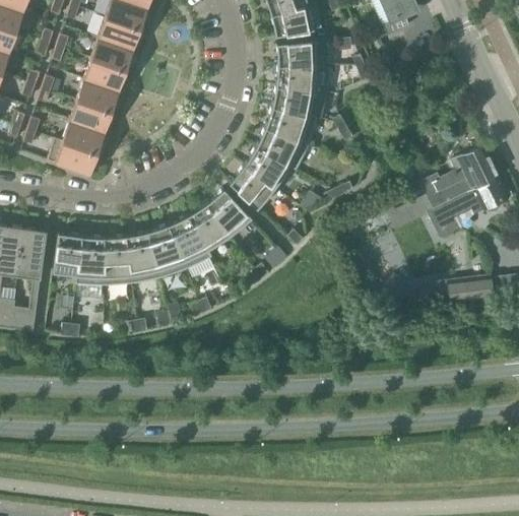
[(0,0),(0,6),(22,14),(26,0),(0,0)]
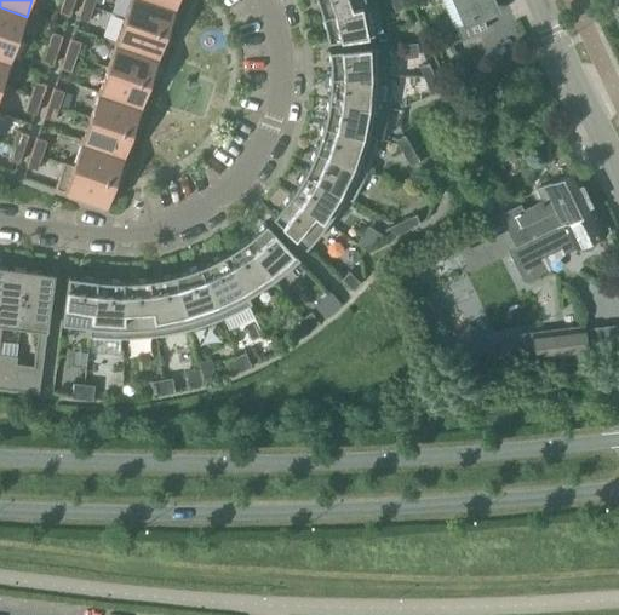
[(86,0),(84,9),(93,12),(97,0),(86,0)]
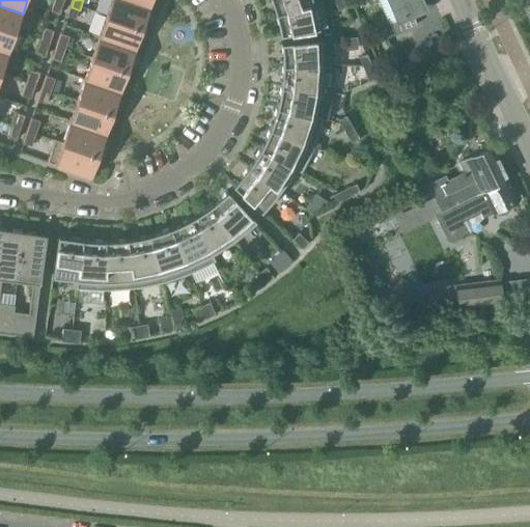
[(119,0),(112,0),(107,20),(142,31),(149,10),(119,0)]
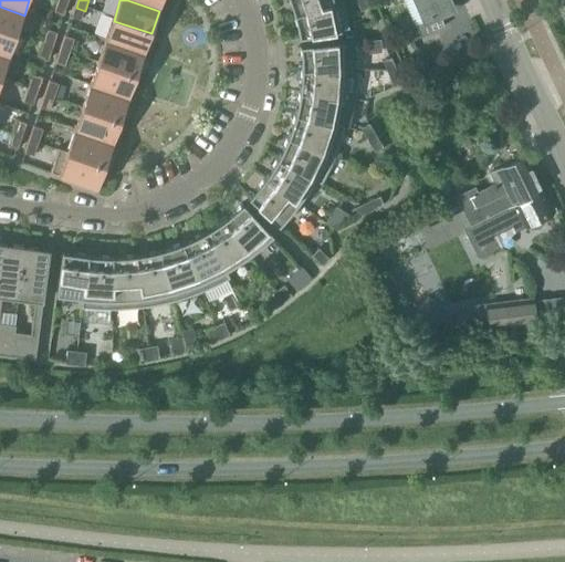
[(127,0),(159,11),(163,0),(127,0)]
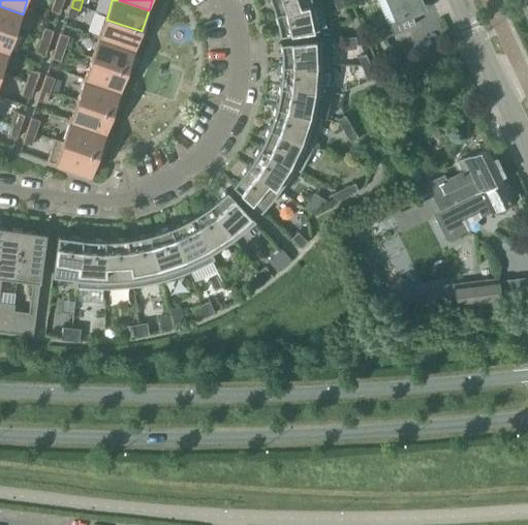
[(273,12),(275,17),(312,6),(310,0),(268,0),(272,7),(273,12)]
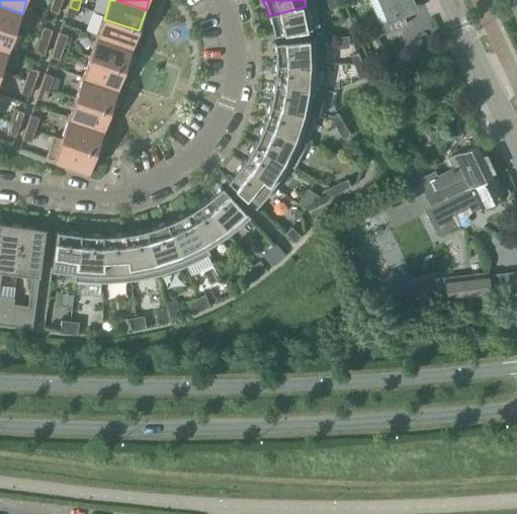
[(338,10),(333,0),(330,0),(325,2),(330,14),(338,10)]
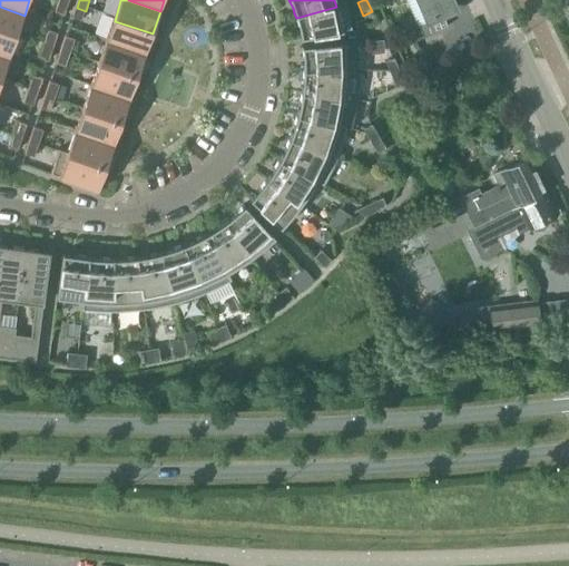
[(450,0),(417,0),(428,26),(443,19),(457,13),(450,0)]
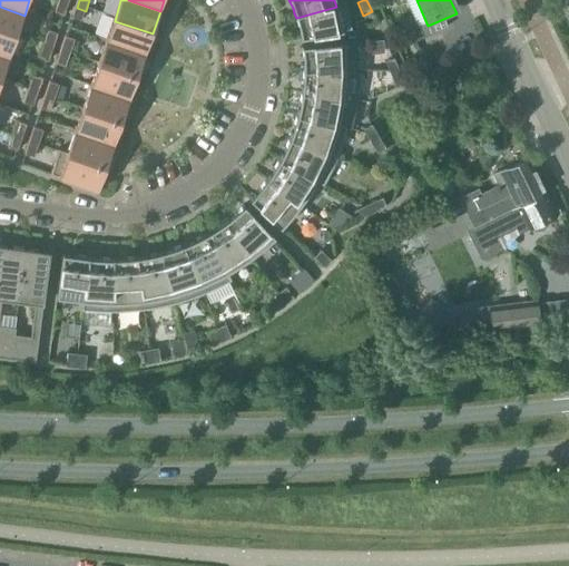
[(69,6),(60,2),(55,16),(65,19),(69,6)]
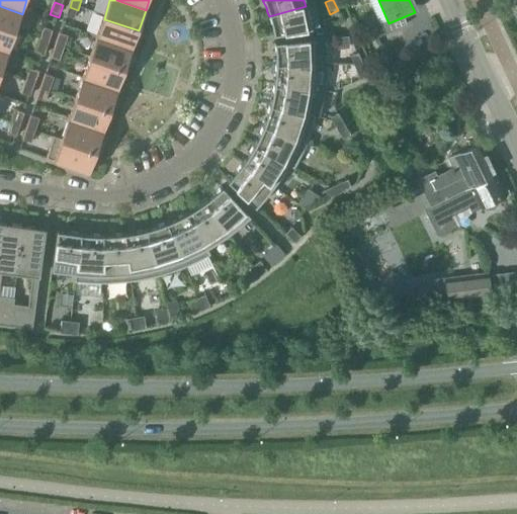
[(306,6),(269,16),(271,27),(273,34),(273,38),(320,30),(318,21),(316,12),(314,3),(306,6)]
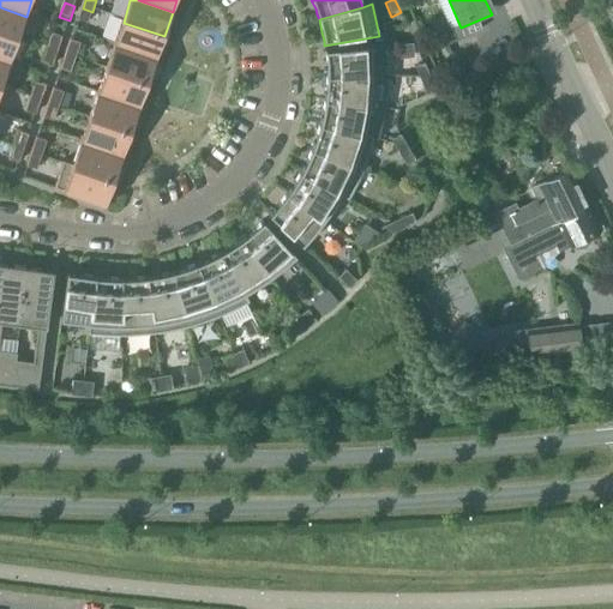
[(0,7),(0,34),(18,41),(26,17),(0,7)]
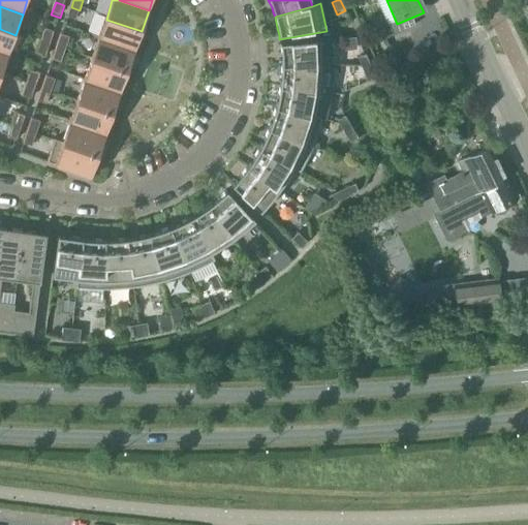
[(80,10),(71,7),(67,20),(75,23),(80,10)]
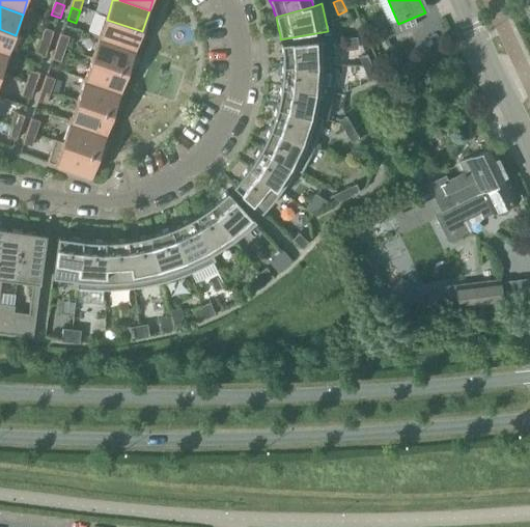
[(413,18),(398,24),(390,27),(395,38),(418,29),(413,18)]
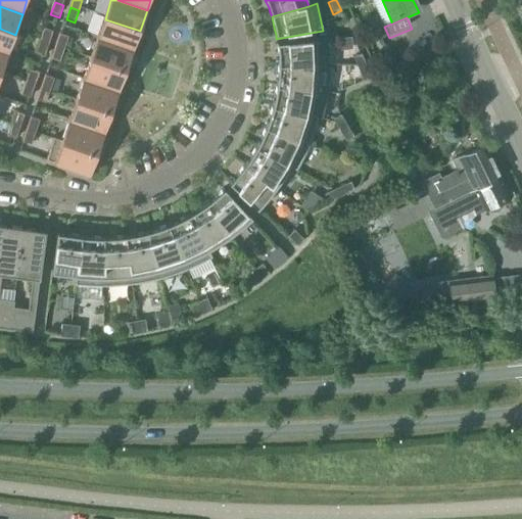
[(105,19),(98,40),(133,52),(140,31),(105,19)]
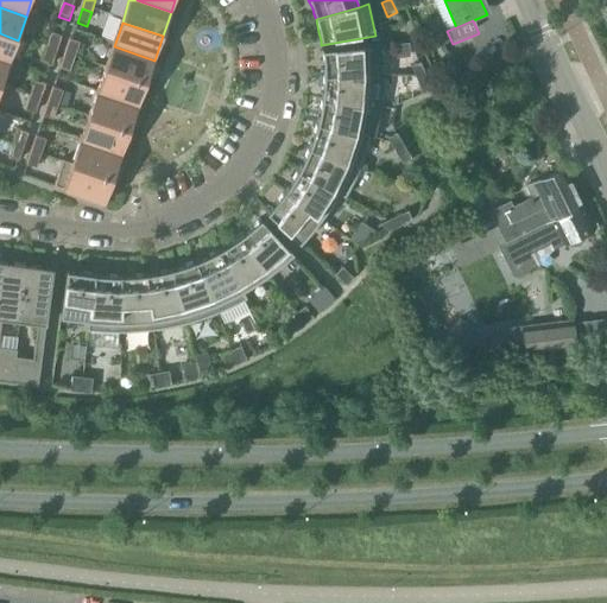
[(0,33),(0,61),(10,65),(18,40),(0,33)]
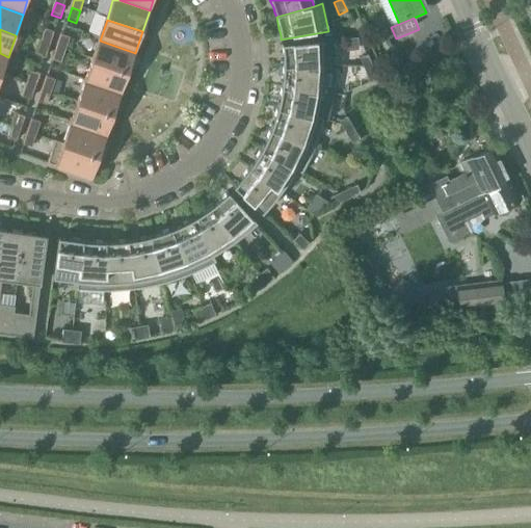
[(46,32),(41,45),(50,47),(54,34),(46,32)]
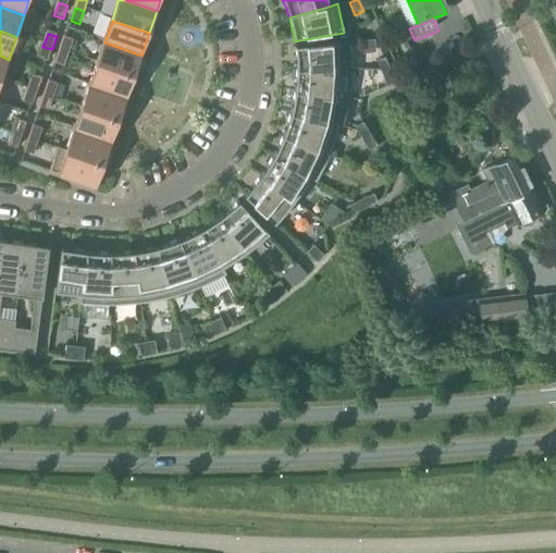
[(64,39),(60,52),(69,56),(73,42),(64,39)]
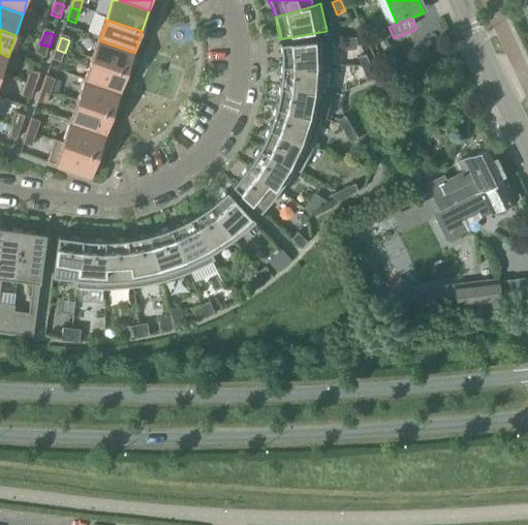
[(99,40),(92,61),(127,73),(134,53),(99,40)]
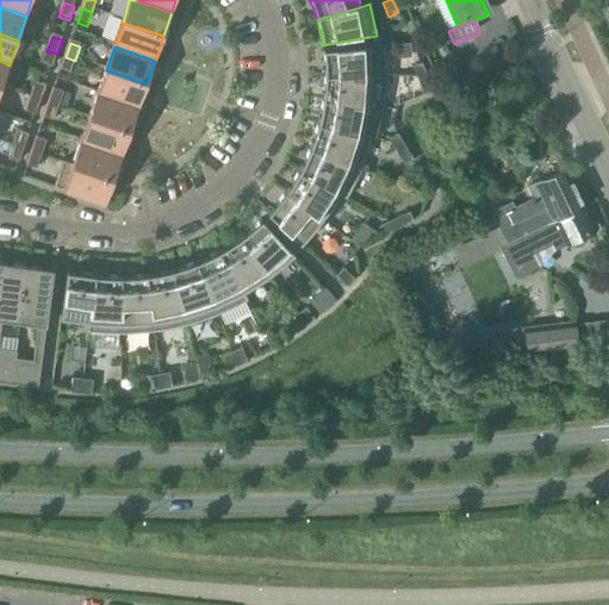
[(324,73),(324,79),(371,79),(370,67),(370,55),(368,49),(323,54),(324,63),(324,68),(324,73)]
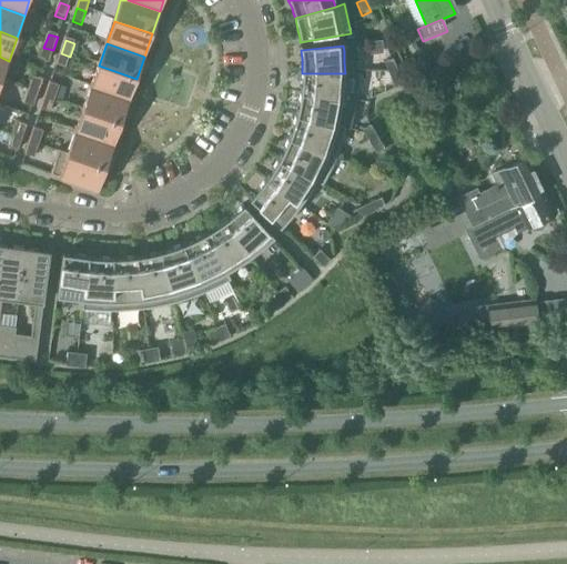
[(53,50),(43,48),(39,61),(49,63),(53,50)]
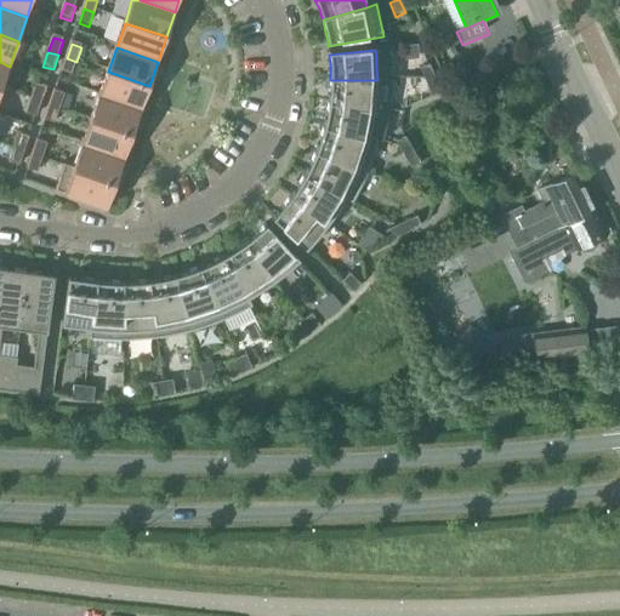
[(77,62),(67,58),(62,73),(72,77),(77,62)]
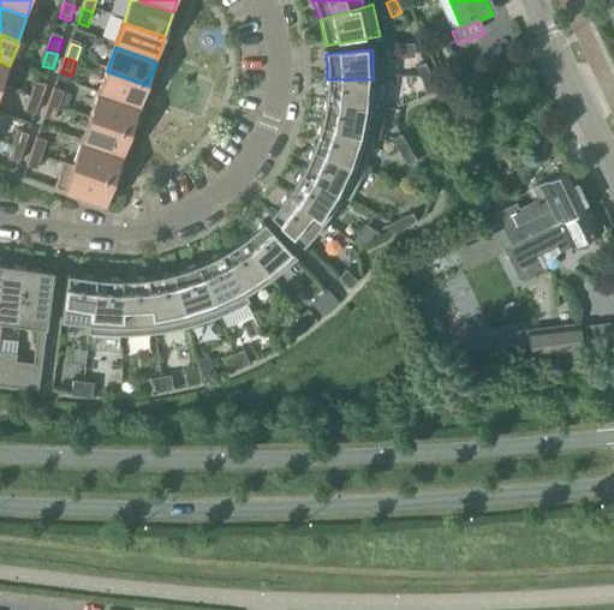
[(0,61),(0,89),(1,90),(10,66),(0,61)]
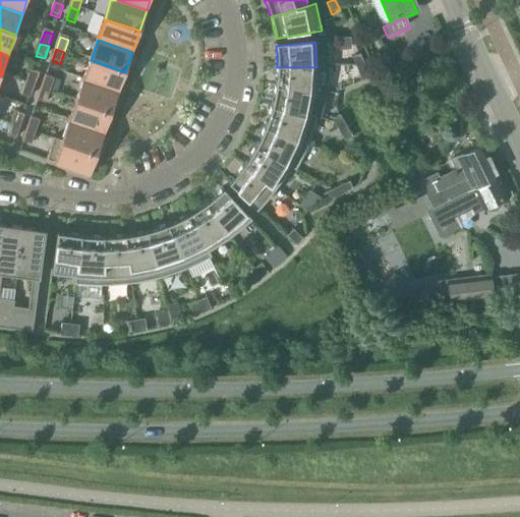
[(352,60),(362,83),(370,80),(360,57),(352,60)]
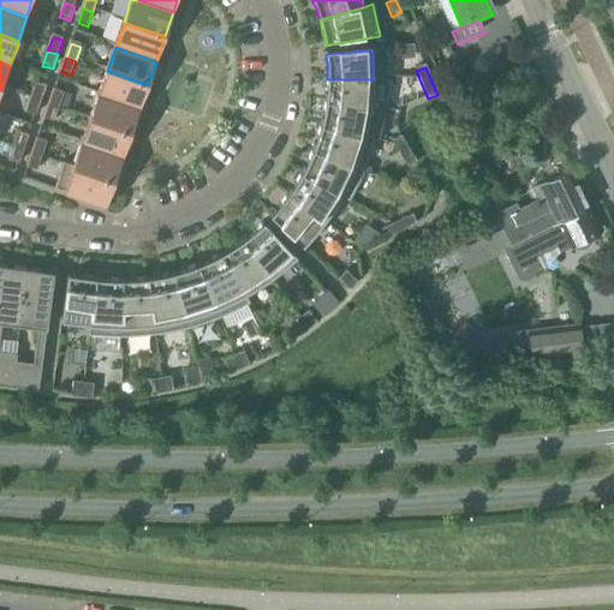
[(107,71),(99,96),(139,111),(148,85),(107,71)]
